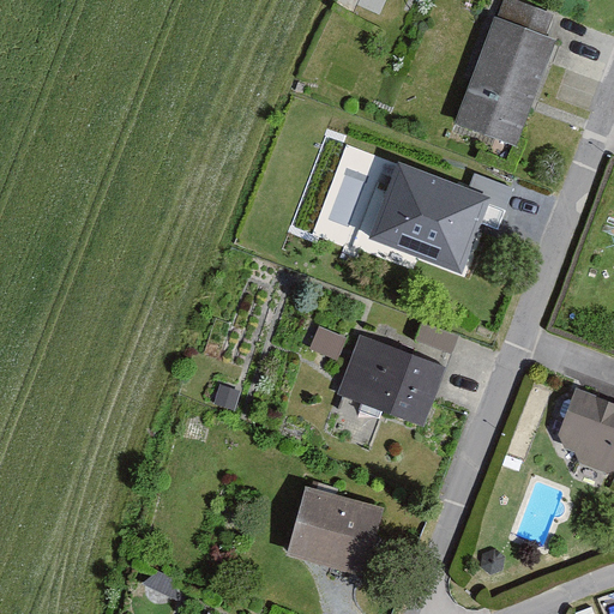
[(553,44),(494,23),(457,127),(515,149),(553,44)]
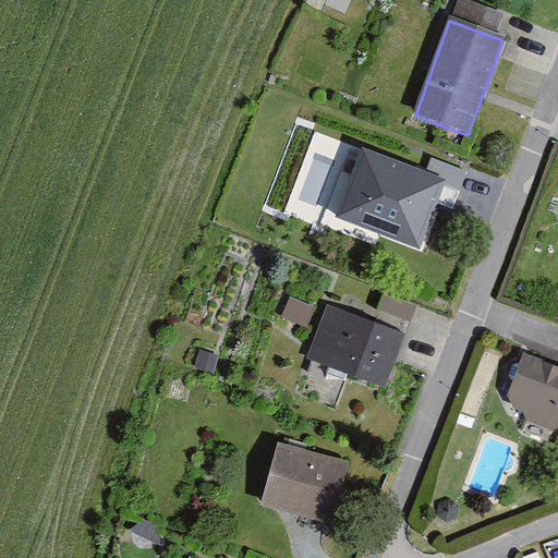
[(426,171),(362,146),(335,216),(420,249),(445,184),(447,179),(426,171)]
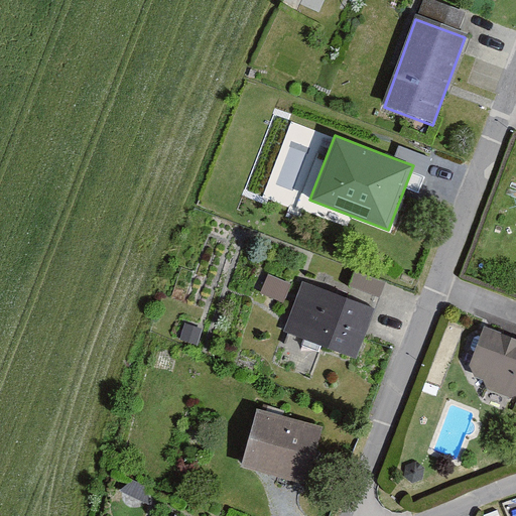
[(411,170),(424,175),(431,157),(399,145),(394,158),(413,165),(411,170)]
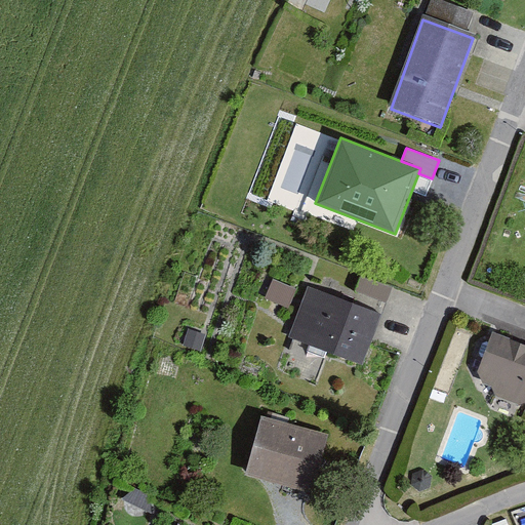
[(356,291),(387,303),(393,287),(361,276),(356,291)]
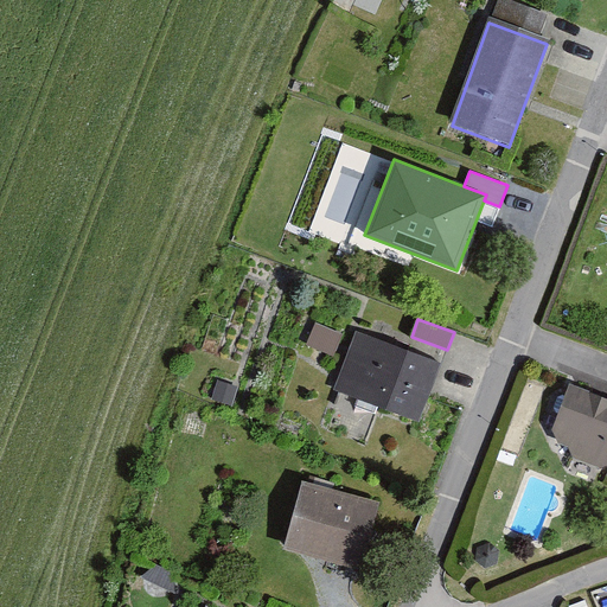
[(315,321),(306,344),(334,355),(343,331),(315,321)]
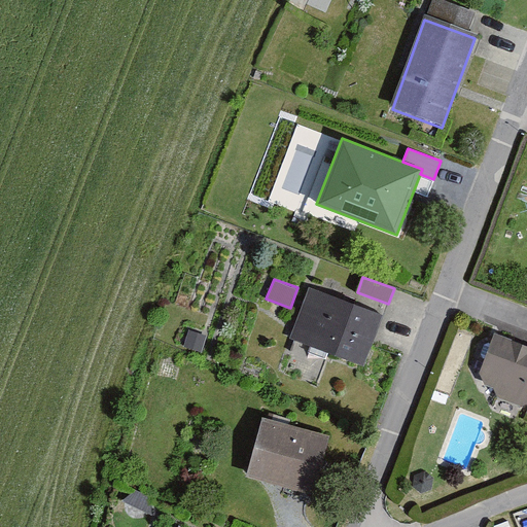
[(384,315),(310,287),(290,338),(364,365),(384,315)]
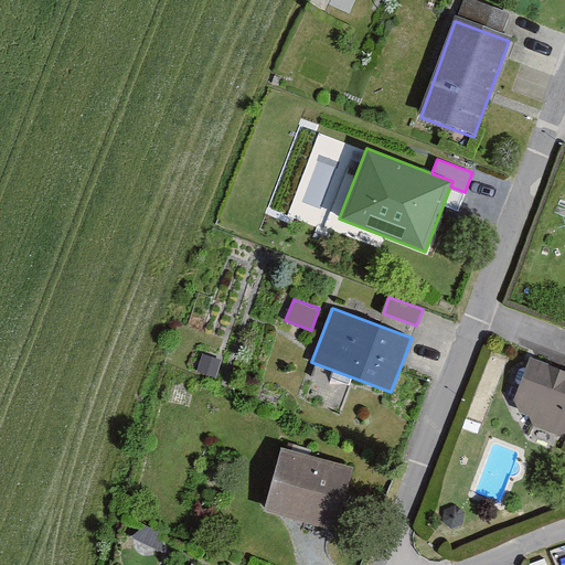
[(564,371),(530,361),(511,422),(564,438),(564,371)]
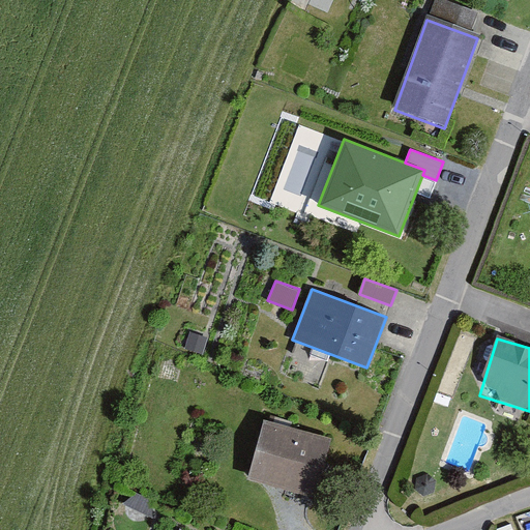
[(339,444),(263,425),(249,482),(324,500),(339,444)]
